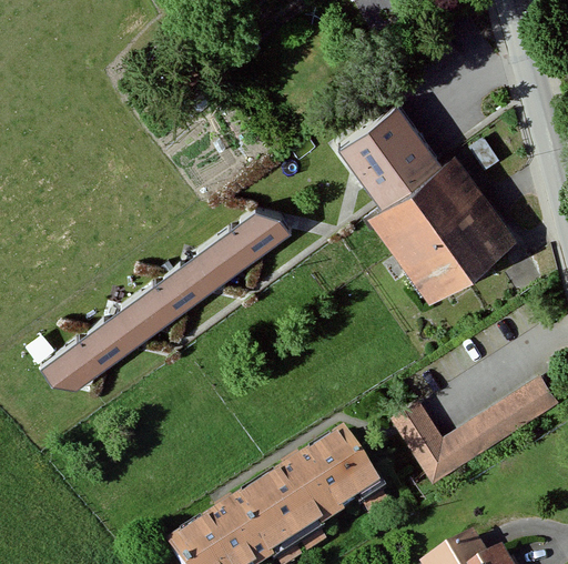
[(425,305),(517,242),(457,155),(366,219),(425,305)]
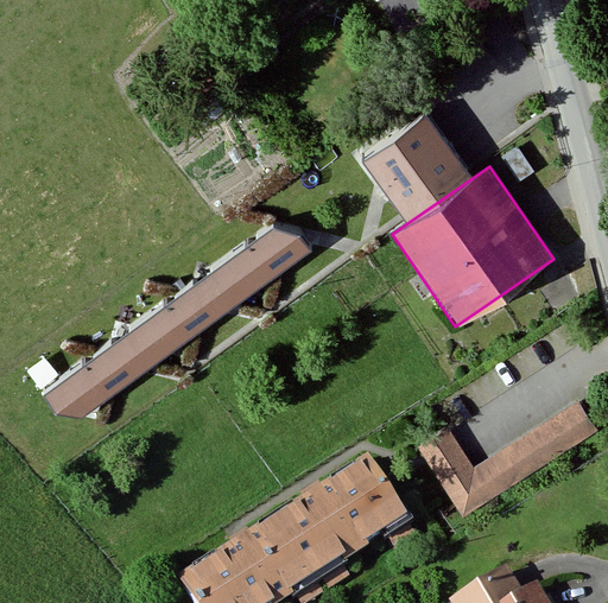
[(57,380),(82,416),(314,252),(289,217),(57,380)]
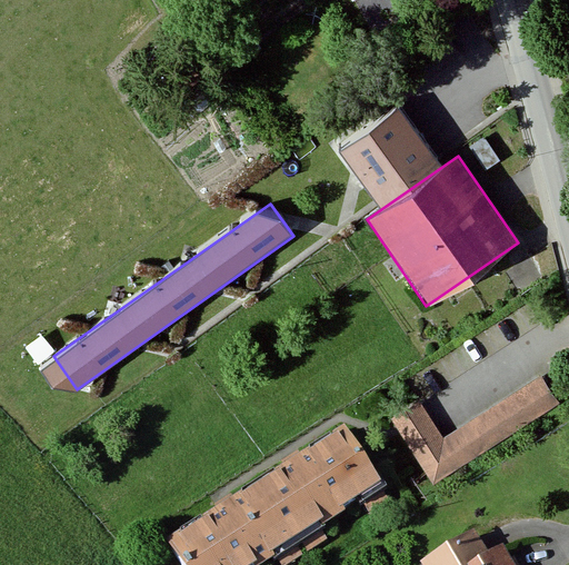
[(419,398),(389,416),(430,483),(568,398),(568,396),(551,367),(441,434),(419,398)]
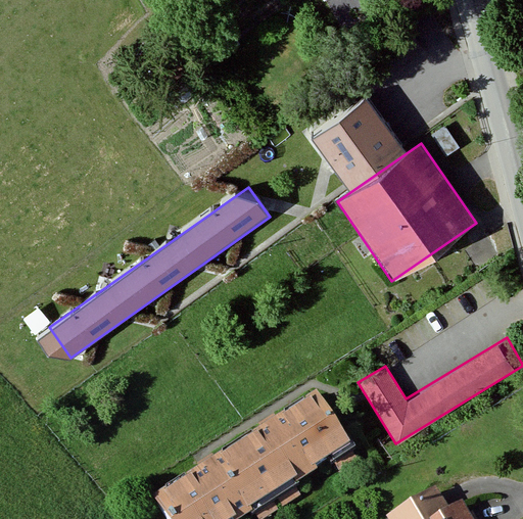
[(250,518),(355,453),(319,395),(151,502),(161,518),(250,518)]
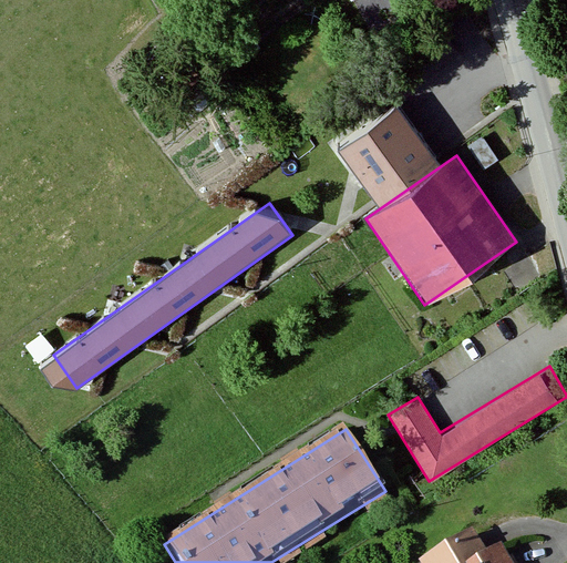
[(474,530),(421,562),(512,562),(504,550),(491,556),(474,530)]
